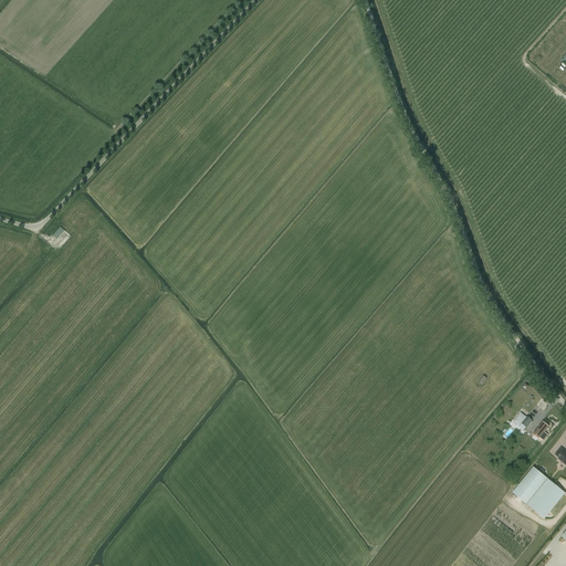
[(56,239),(64,231),(60,228),(53,236),(56,239)]
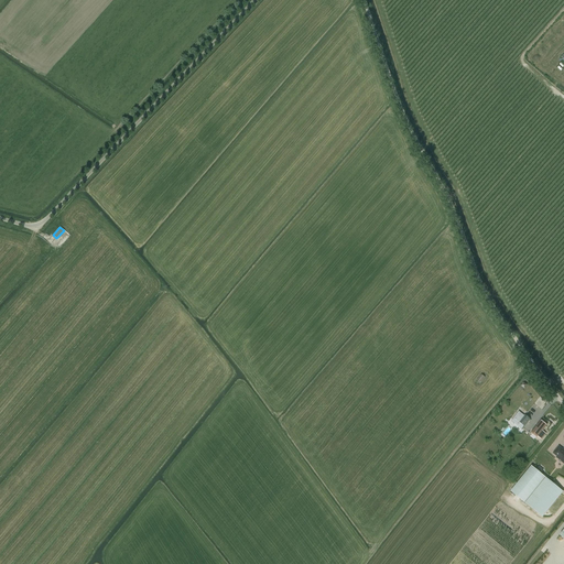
[(524,415),(519,411),(511,420),(518,425),(522,429),(524,426),(524,427),(531,420),(524,415)]
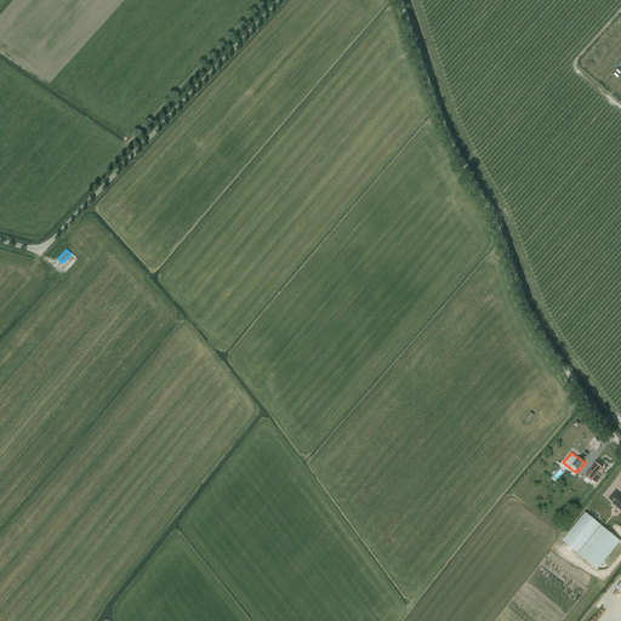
[(597,474),(602,468),(596,463),(586,476),(597,484),(602,478),(597,474)]
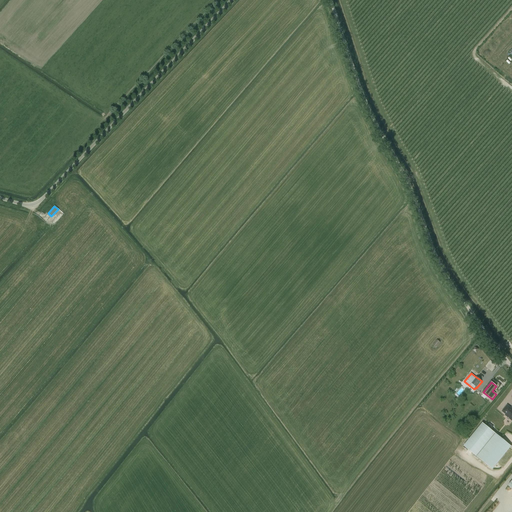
[(511,408),(511,409),(507,405),(502,412),(507,415),(506,416),(511,421),(511,420),(511,408)]
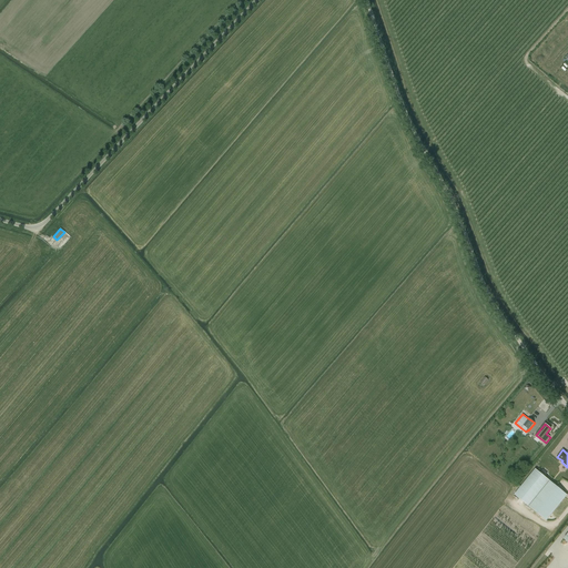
[(547,521),(567,495),(545,477),(547,474),(543,470),(540,474),(535,469),(515,495),(529,507),(547,521)]
